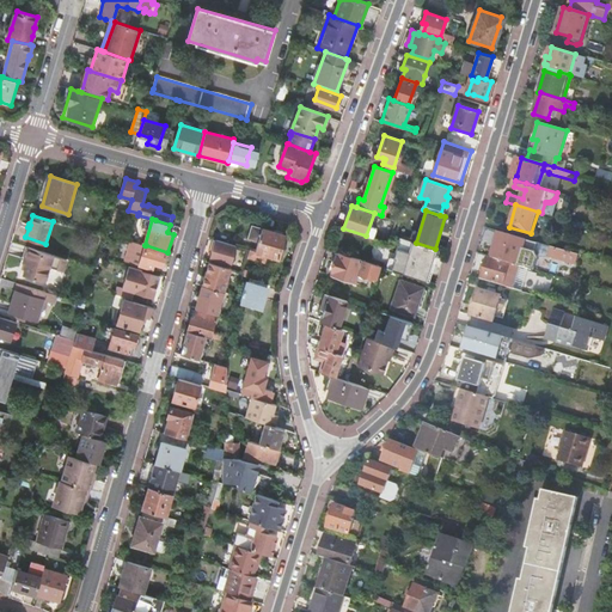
[(286,234),(262,227),(256,250),(279,257),(286,234)]
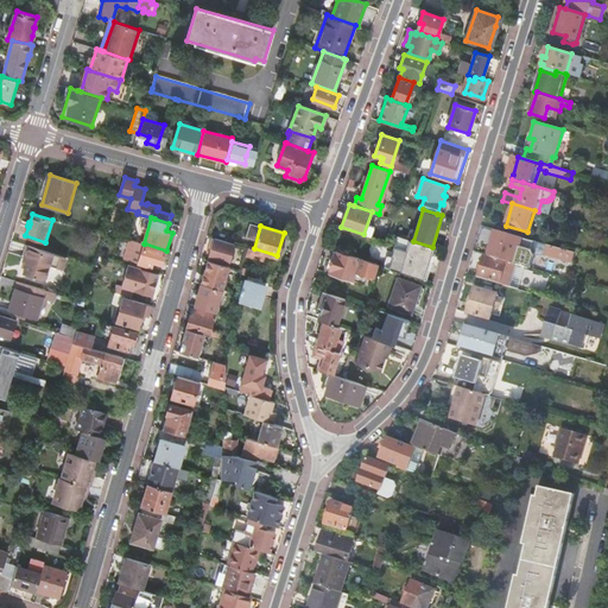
[(534,241),(524,239),(495,229),(488,255),(507,261),(517,264),(531,268),(534,255),(532,249),(534,241)]
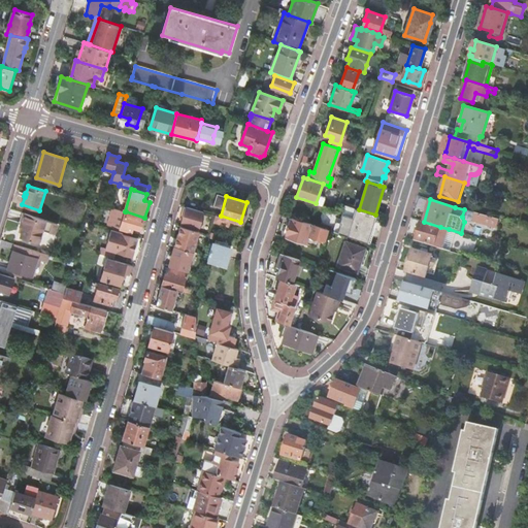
[(190,207),(199,209),(200,203),(192,201),(190,207)]
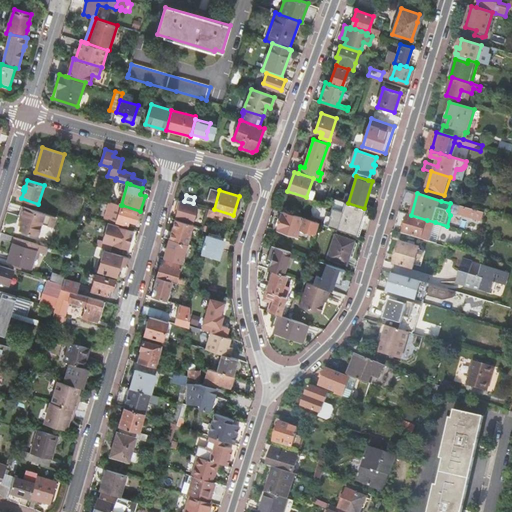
[(193,221),(198,205),(193,203),(184,201),(182,200),(177,217),(193,221)]
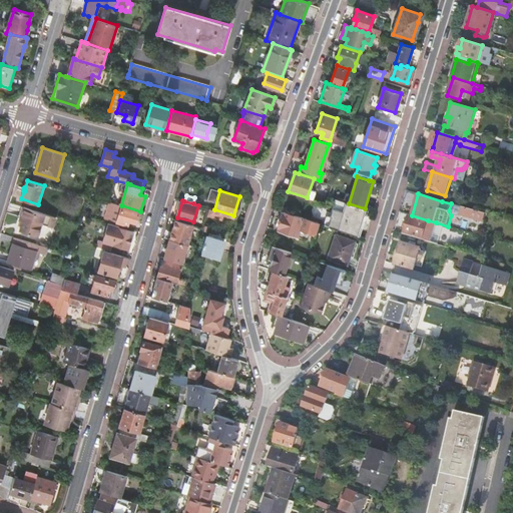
[(121,205),(110,202),(105,218),(128,224),(129,220),(137,222),(139,214),(121,209),(122,205),(121,205)]
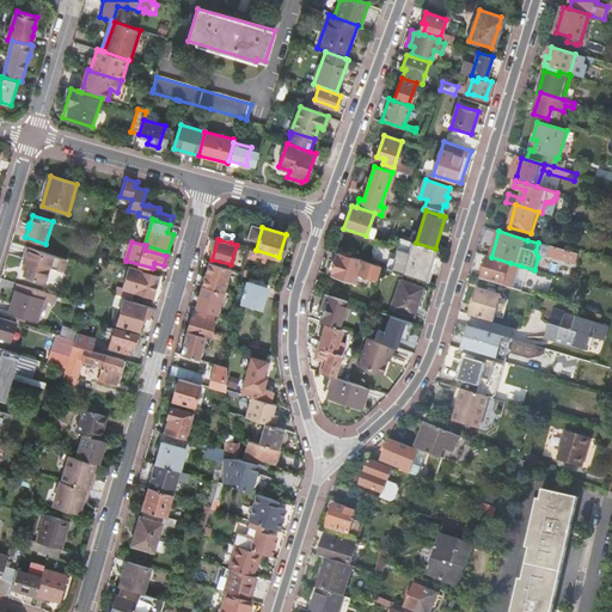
[(424,280),(435,249),(416,243),(415,242),(404,274),(424,280)]
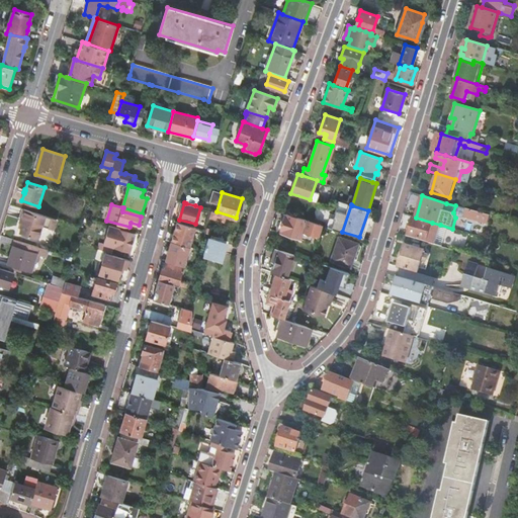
[(54,230),(58,220),(23,208),(19,223),(22,224),(19,234),(38,239),(42,227),(54,230)]
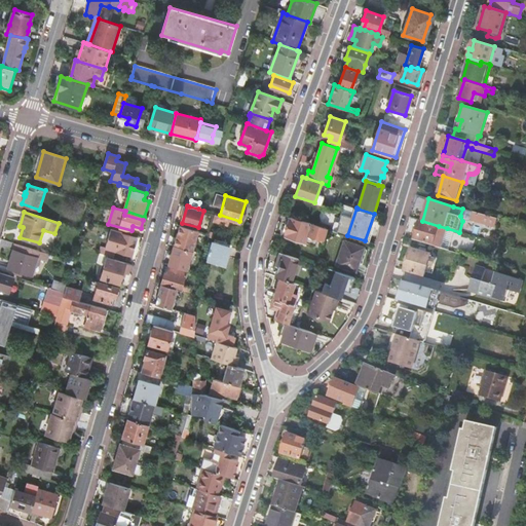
[(484,216),(474,213),(472,219),(482,222),(484,216)]
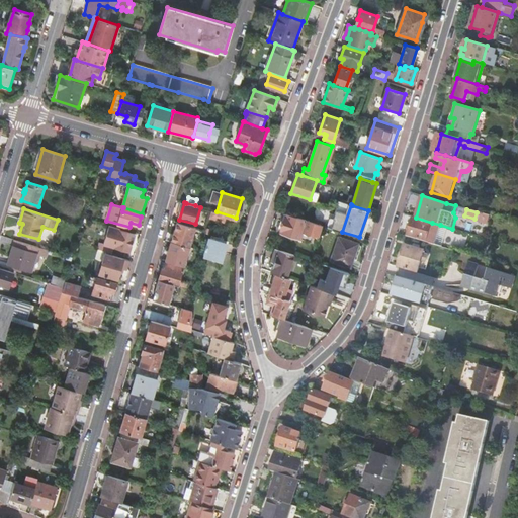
[(487,214),(477,212),(475,219),(485,222),(487,214)]
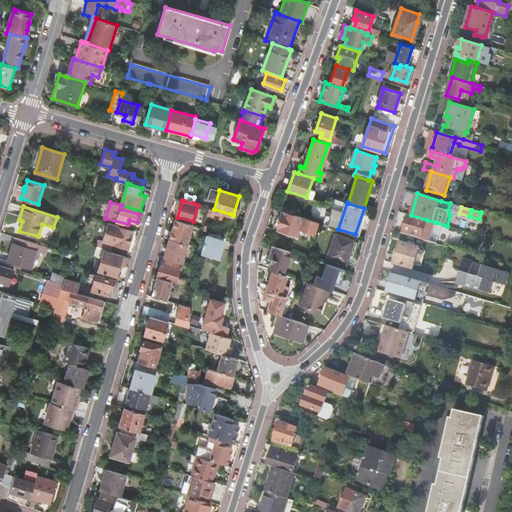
[(296,236),(303,217),(284,211),(278,230),(296,236)]
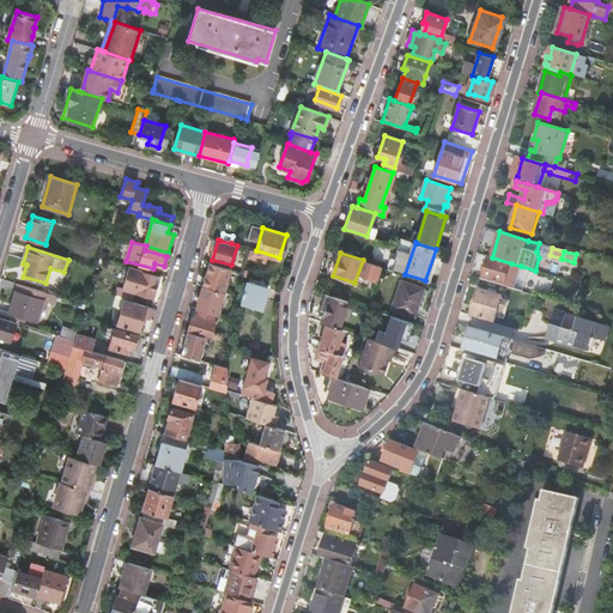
[(511,263),(492,258),(490,256),(483,280),(505,286),(511,263)]
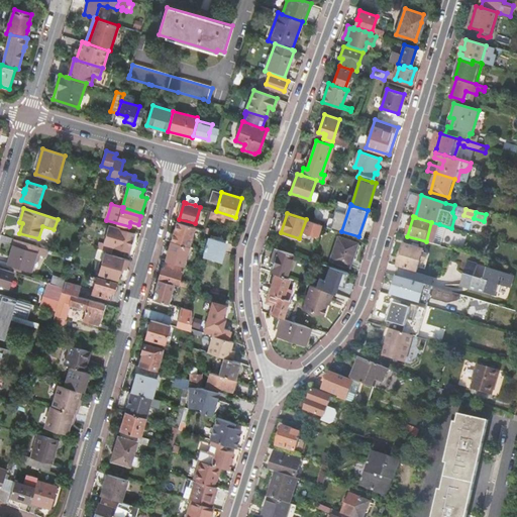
[(172,240),(189,245),(194,226),(177,221),(172,240)]
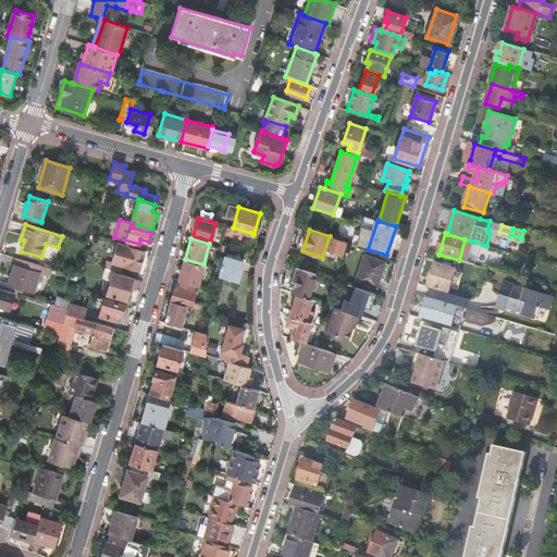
[(121,273),(123,267),(140,272),(146,251),(130,247),(130,245),(119,242),(112,262),(109,261),(107,269),(121,273)]
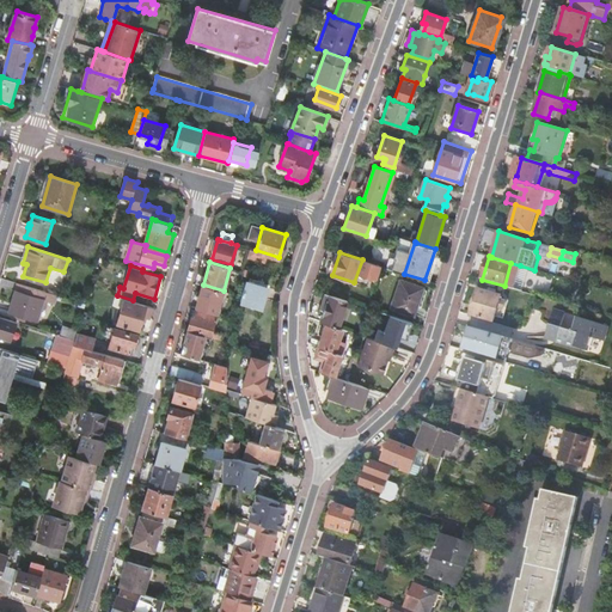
[(242,297),(240,300),(263,306),(268,287),(246,281),(242,297)]
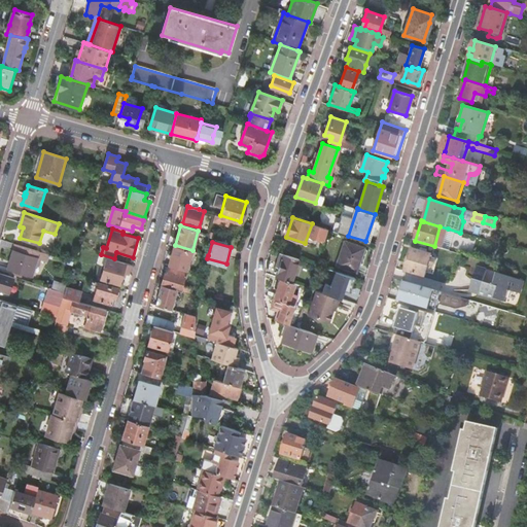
[(346,242),(338,265),(357,271),(364,248),(346,242)]
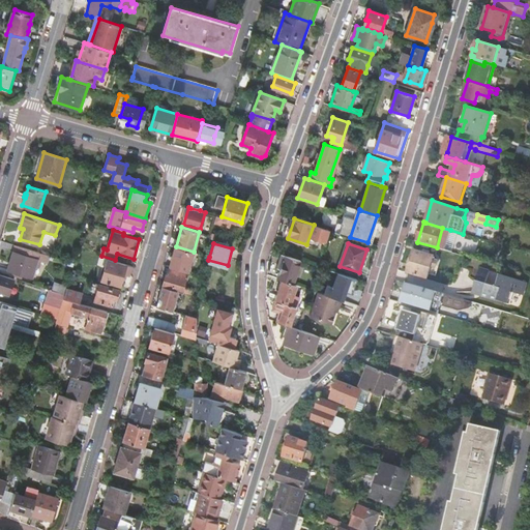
[(32,278),(40,253),(16,245),(8,270),(32,278)]
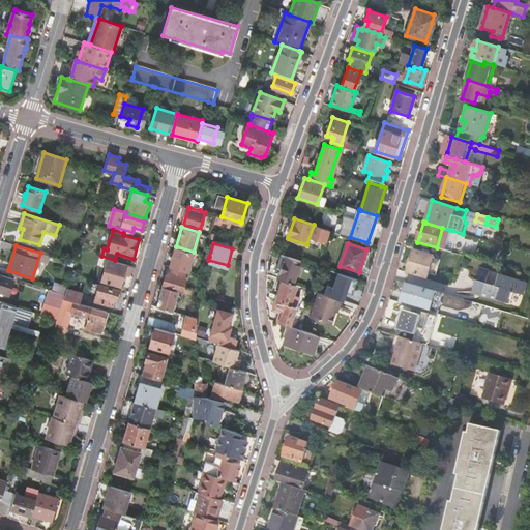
[(189,266),(194,252),(176,246),(172,261),(189,266)]
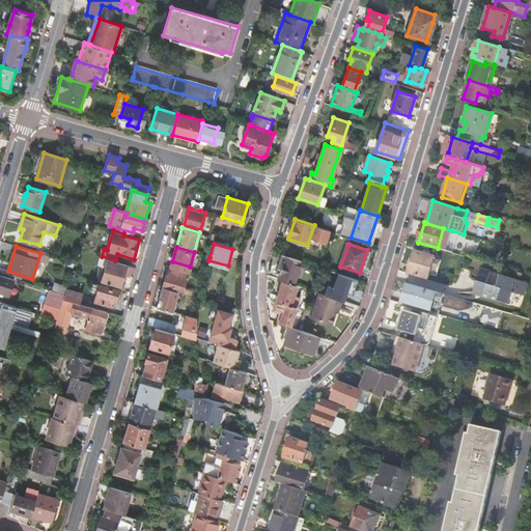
[(409,274),(428,280),(436,257),(416,251),(409,274)]
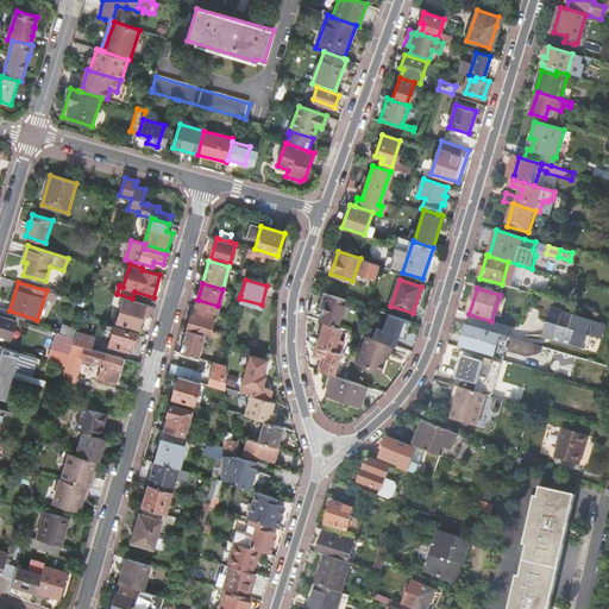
[(337,326),(346,299),(325,292),(319,308),(322,309),(319,320),(326,322),(337,326)]
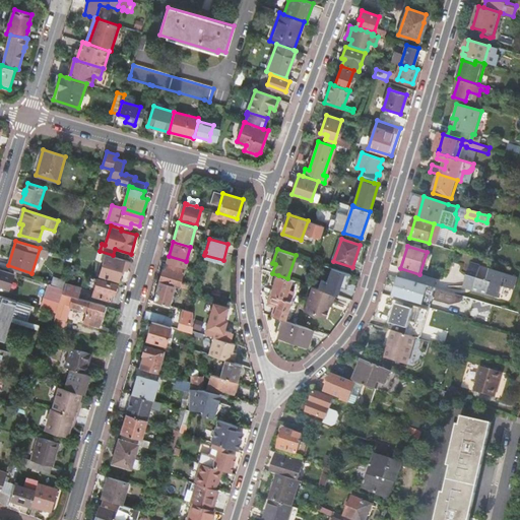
[(107,255),(101,274),(118,279),(121,269),(128,271),(131,262),(107,255)]
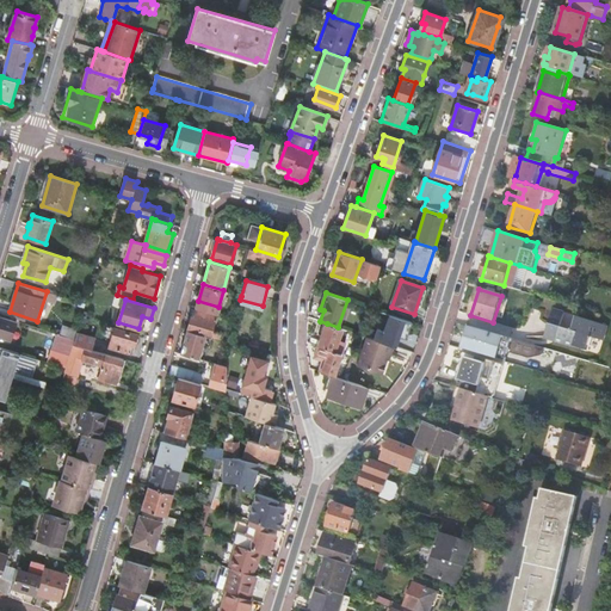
[(192,316),(190,327),(210,333),(216,316),(197,310),(196,318),(192,316)]
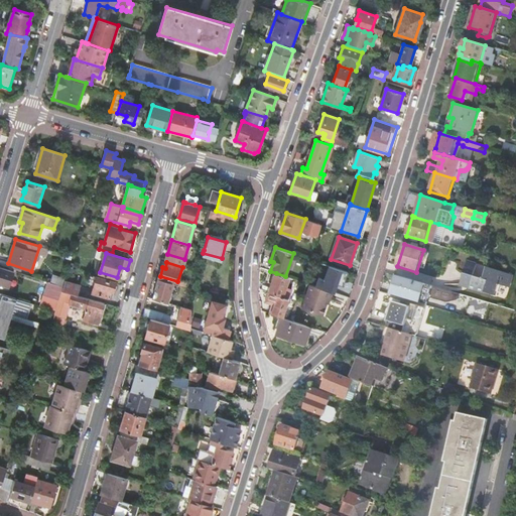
[(462,286),(468,288),(473,263),(469,262),(466,275),(462,286)]
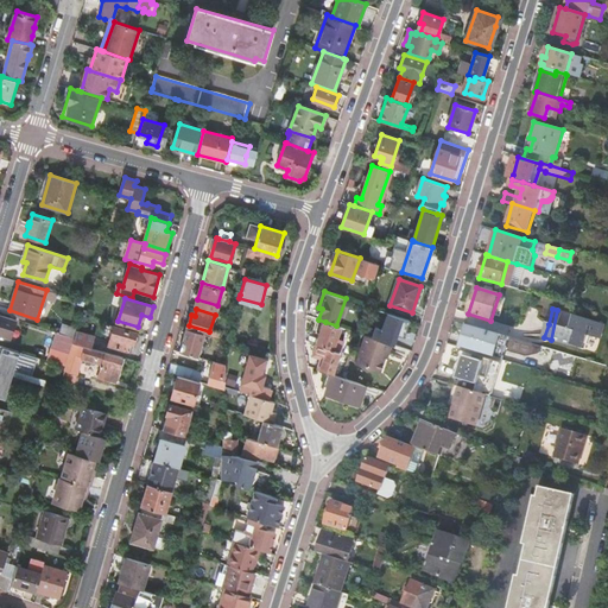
[(557,310),(551,340),(555,341),(587,349),(590,336),(602,340),(607,324),(575,316),(571,329),(571,328),(570,329),(559,327),(564,312),(557,310)]
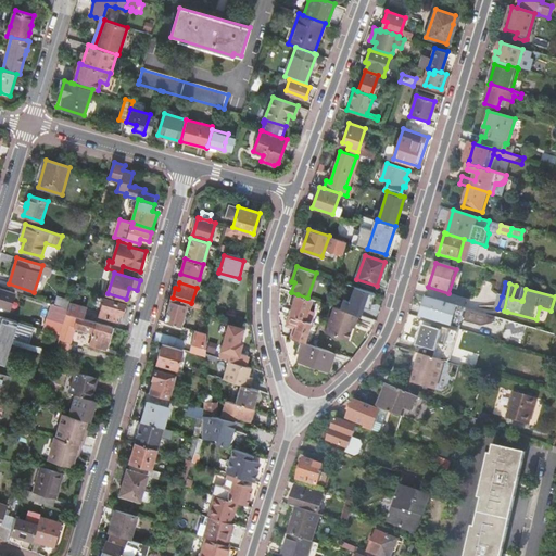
[(0,288),(0,305),(10,310),(15,293),(0,288)]
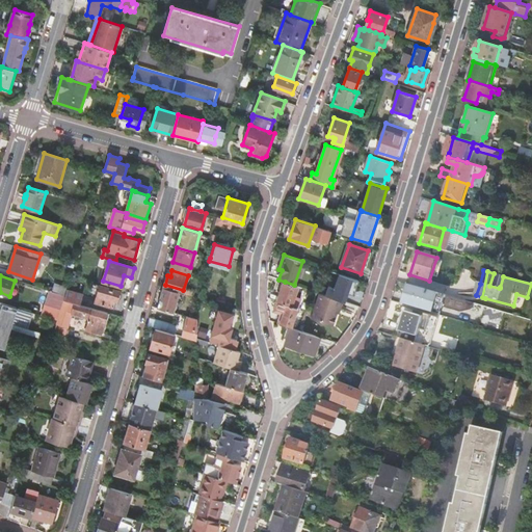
[(291,306),(298,286),(294,285),(285,282),(277,301),(291,306)]
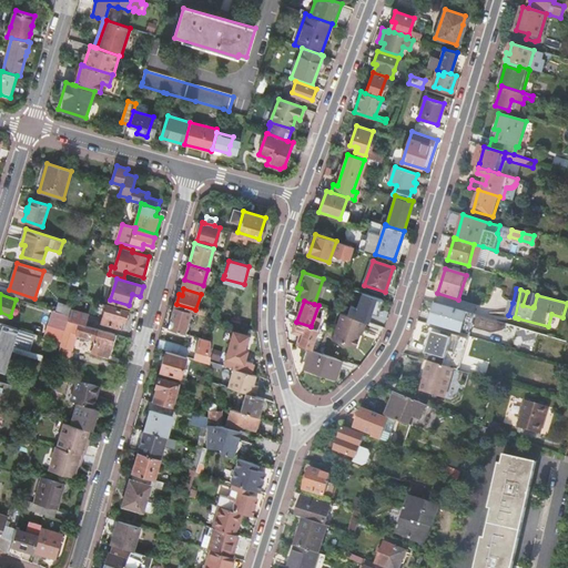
[(107,305),(102,322),(121,327),(123,320),(124,321),(125,320),(128,317),(129,314),(128,312),(128,311),(107,305)]
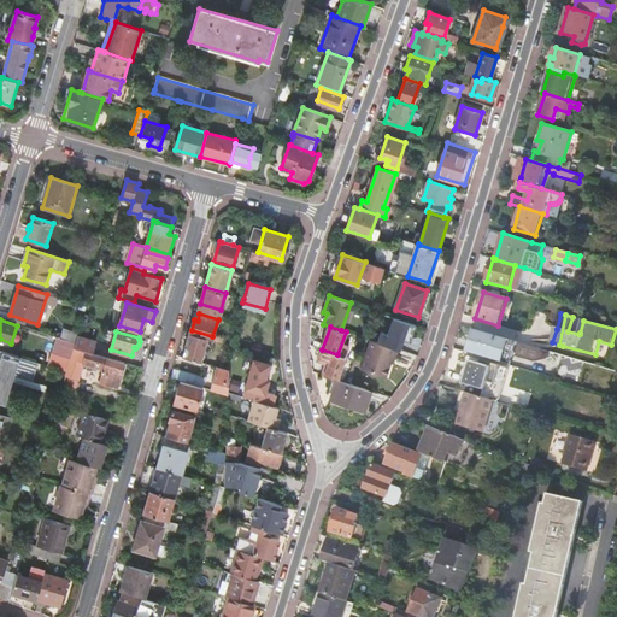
[(465,352),(486,358),(487,351),(491,352),(492,348),(488,348),(492,338),(471,331),(465,352)]
